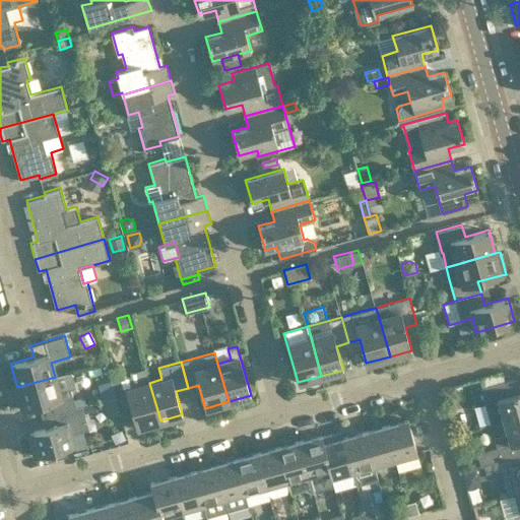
[(131,376),(111,381),(119,407),(130,404),(133,415),(136,428),(160,420),(149,384),(149,383),(145,368),(130,372),(131,376)]
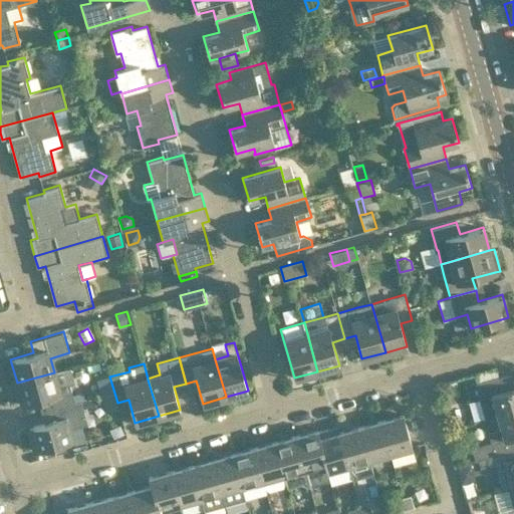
[(54,372),(17,382),(23,405),(46,398),(49,410),(75,403),(72,394),(69,382),(74,381),(70,366),(54,370),(54,372)]
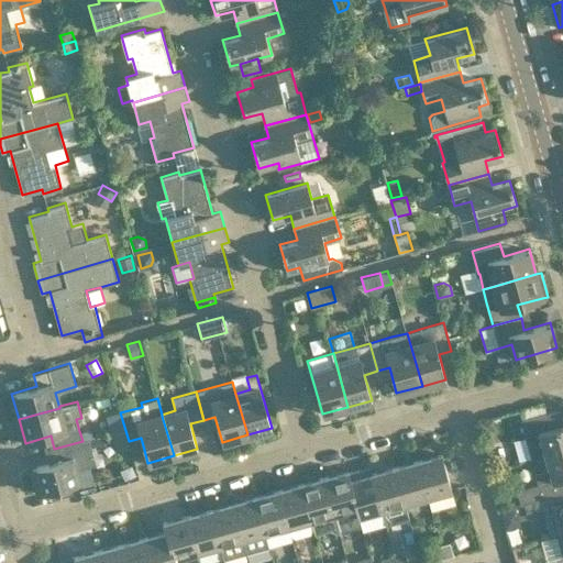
[(532,461),(545,456),(562,452),(562,423),(560,424),(555,410),(520,420),(532,461)]
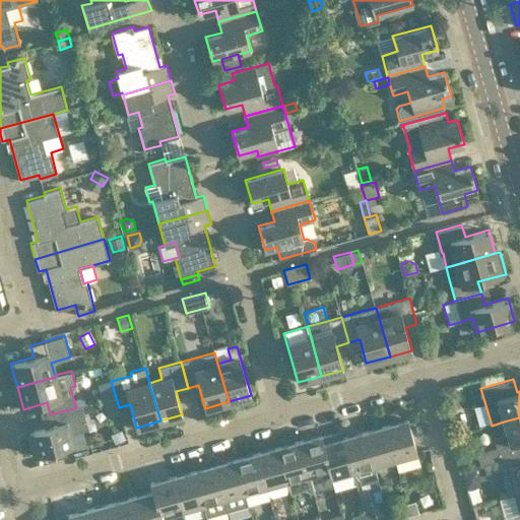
[(98,385),(103,403),(114,399),(109,382),(98,385)]
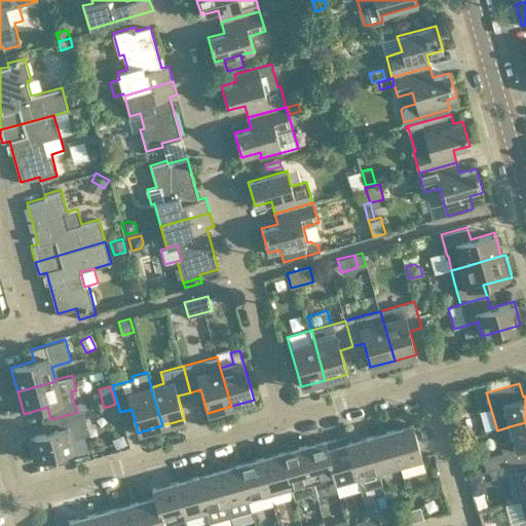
[(457,393),(446,397),(450,411),(451,414),(462,411),(457,393)]
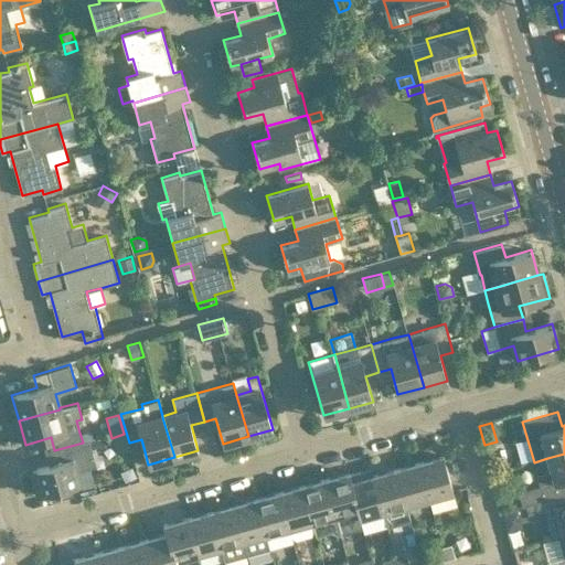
[(85,432),(80,433),(83,443),(89,440),(93,439),(91,430),(85,432)]
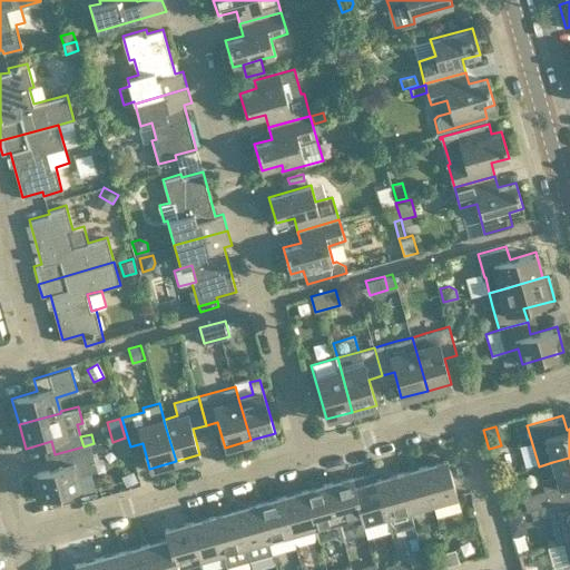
[(130,457),(125,438),(112,442),(117,460),(130,457)]
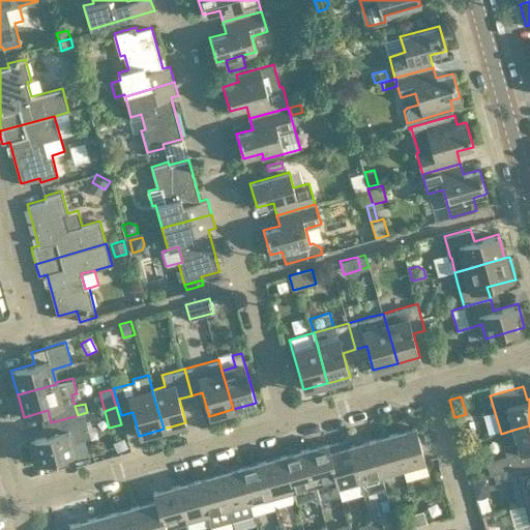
[(96,410),(84,413),(86,420),(98,417),(96,410)]
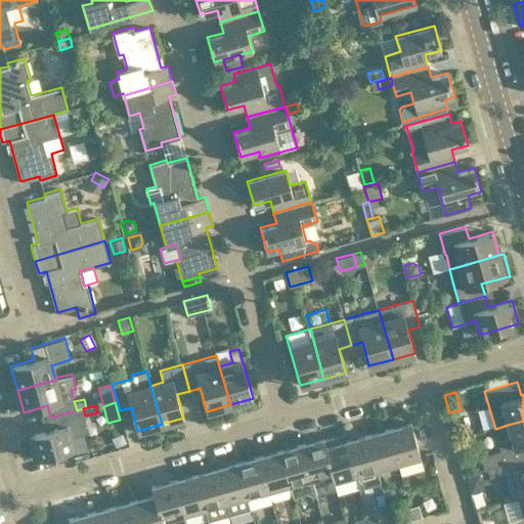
[(134,419),(131,407),(120,410),(123,423),(134,419)]
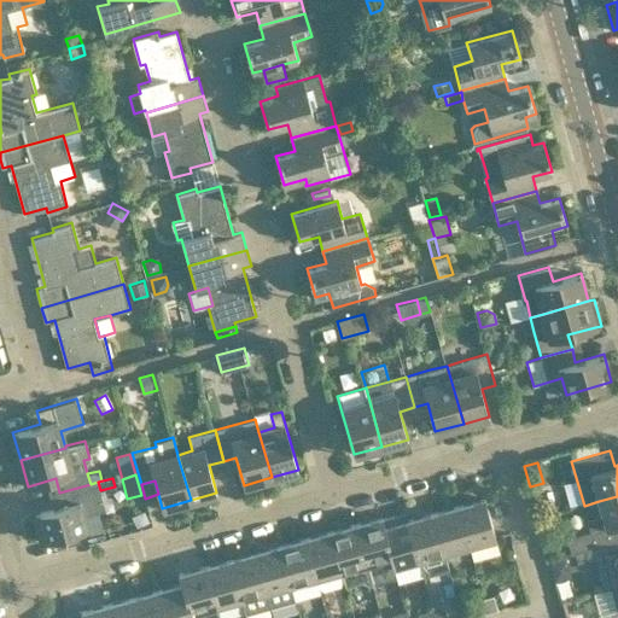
[(63,506),(35,513),(44,541),(54,538),(57,547),(80,541),(77,531),(88,529),(85,516),(106,509),(100,490),(98,482),(91,484),(59,493),(63,506)]
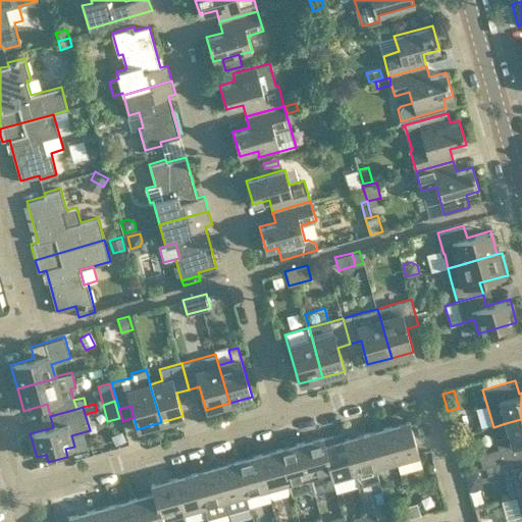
[(483,468),(494,465),(521,457),(521,419),(506,423),(509,435),(497,438),(499,450),(480,455),(483,468)]
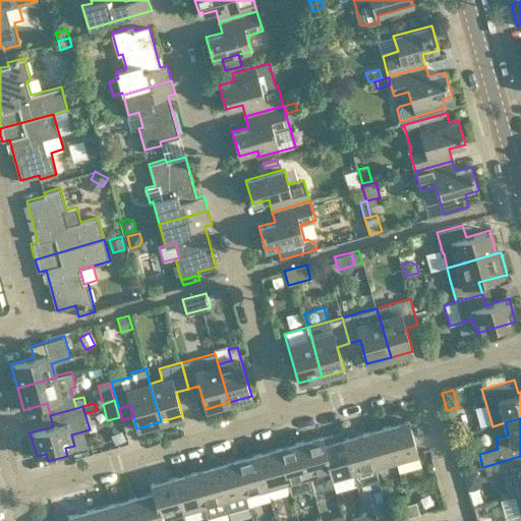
[(408,419),(387,425),(397,459),(418,454),(408,419)]
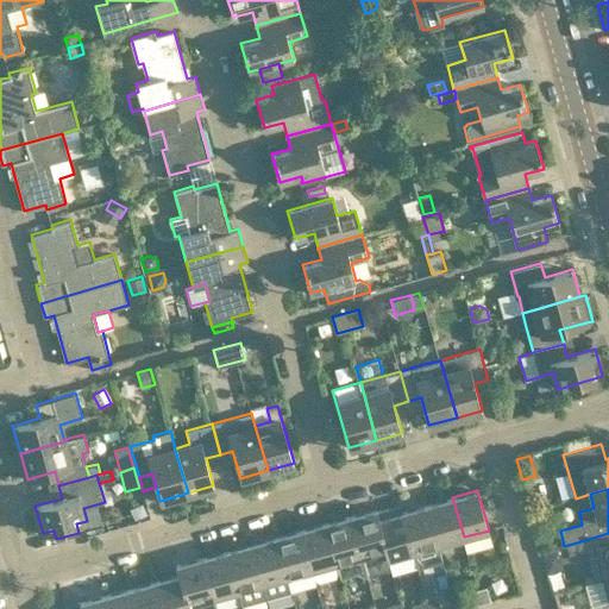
[(452,497),(428,504),(439,544),(464,537),(452,497)]
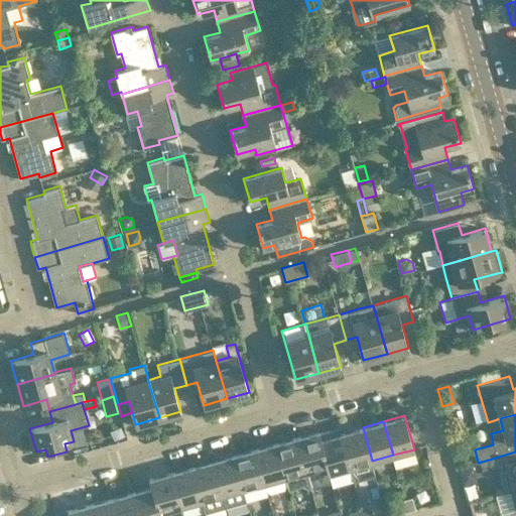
[(363,427),(342,433),(351,467),(354,481),(374,475),(371,462),(372,461),(363,427)]
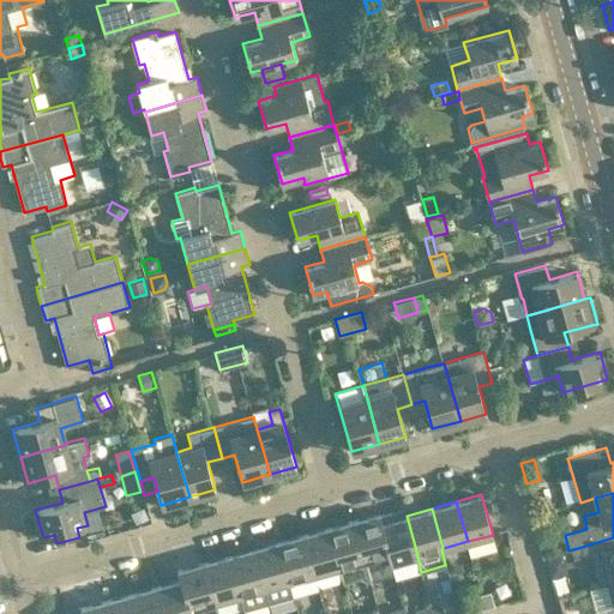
[(379,513),(354,521),(371,581),(395,573),(392,564),(391,564),(389,554),(390,554),(381,524),(384,523),(383,522),(383,523),(379,513)]
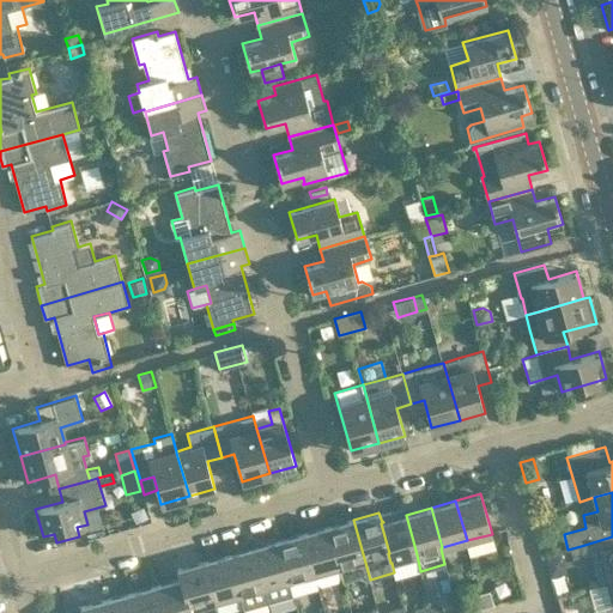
[(383,522),(381,523),(389,553),(388,553),(390,563),(392,563),(394,572),(395,578),(420,571),(417,554),(406,515),(382,521),(383,522)]
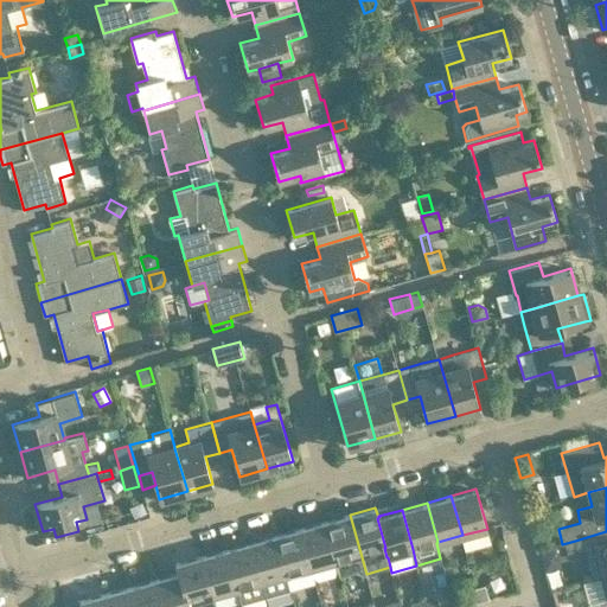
[(350,515),(325,521),(336,561),(340,575),(356,570),(360,573),(366,574),(350,515)]
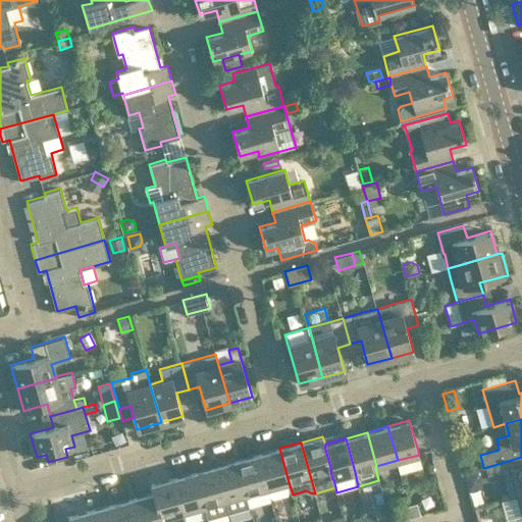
[(279,448),(259,454),(268,487),(289,482),(279,448)]
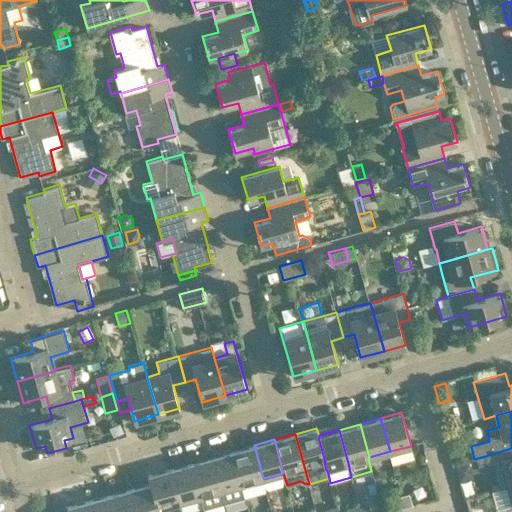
[(254,445),(233,451),(242,484),(263,478),(254,445)]
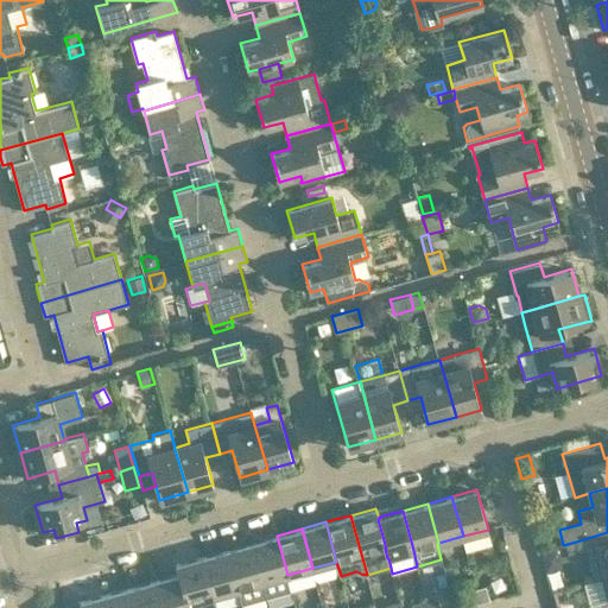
[(607,532),(607,533),(576,542),(578,549),(588,546),(590,557),(588,562),(590,570),(595,572),(597,580),(601,578),(607,576),(607,532)]
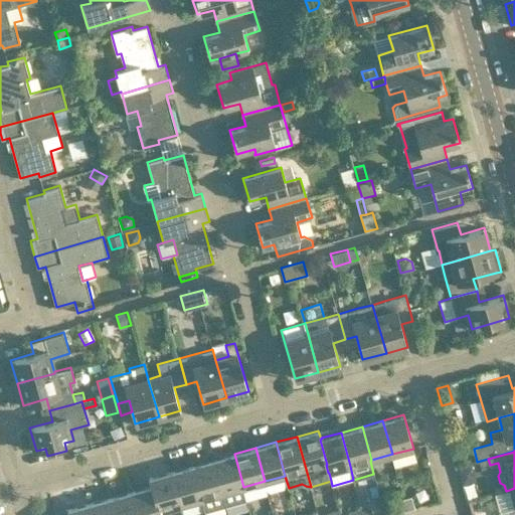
[(234,454),(213,460),(226,506),(246,500),(243,487),(234,454)]
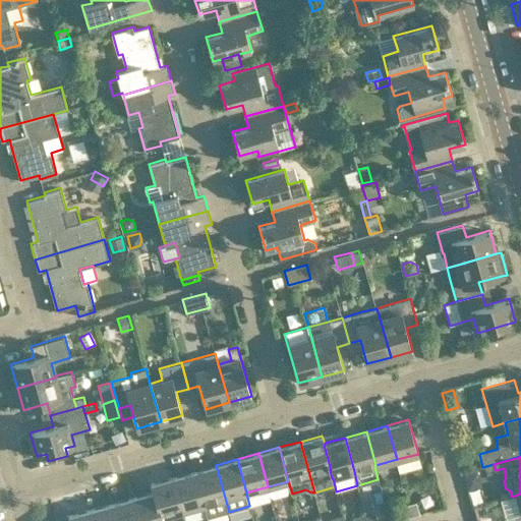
[(216,465),(194,471),(204,505),(208,517),(229,512),(216,465)]
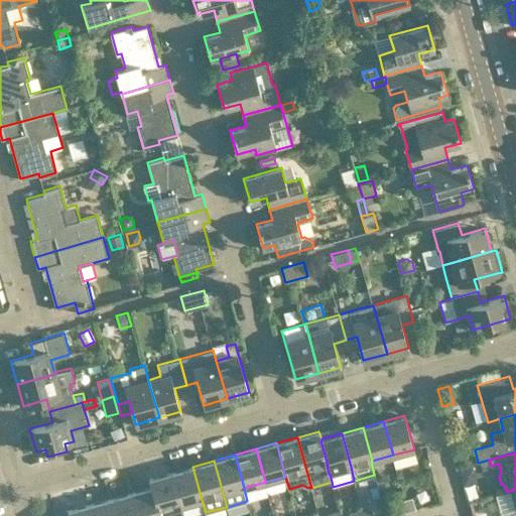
[(192,467),(171,472),(181,506),(202,500),(192,467)]
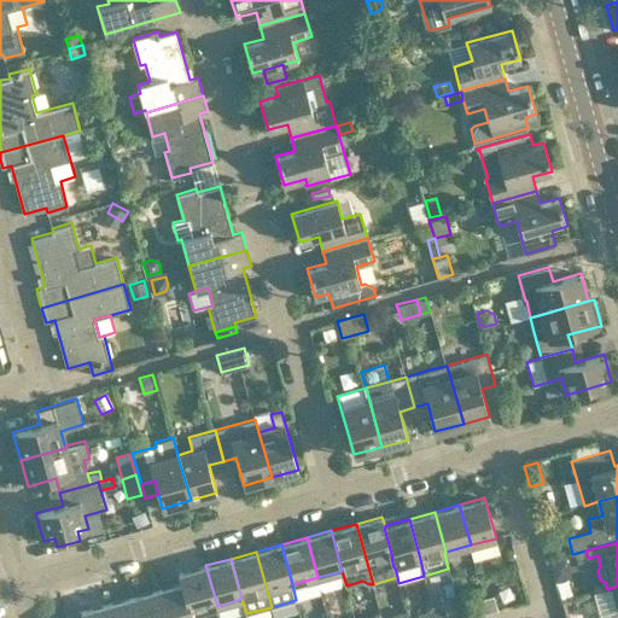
[(181,572),(179,573),(181,583),(191,617),(209,617),(220,616),(217,606),(205,565),(181,572)]
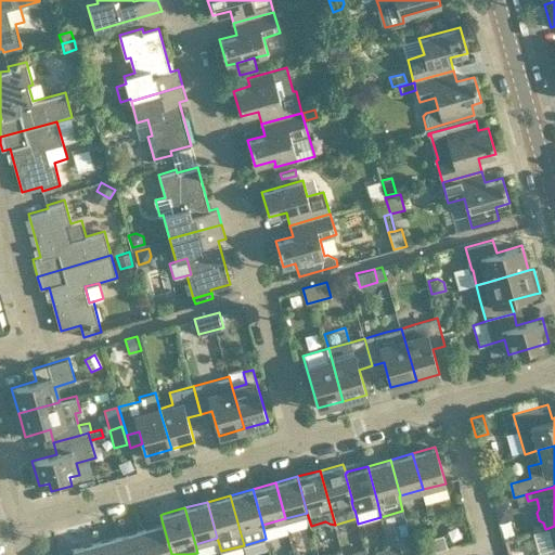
[(171,554),(163,524),(141,530),(147,554),(171,554)]
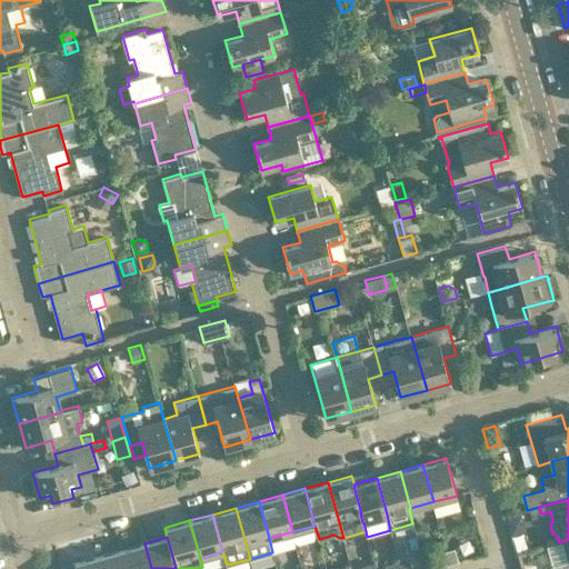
[(151,568),(145,543),(121,549),(127,568),(151,568)]
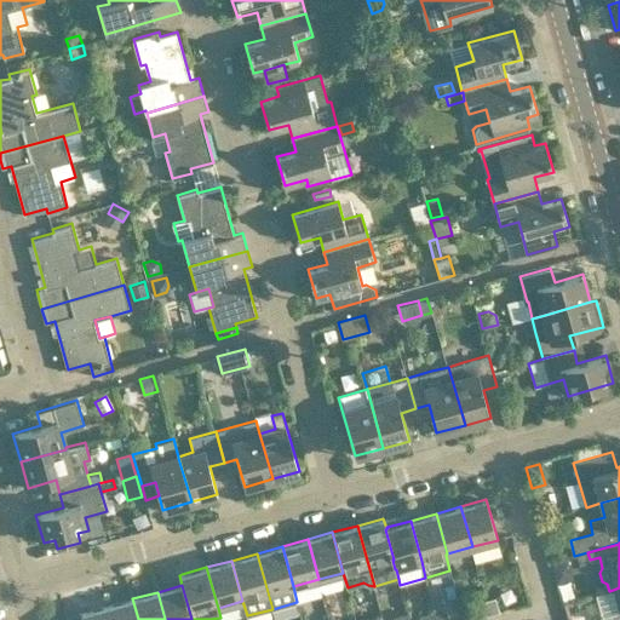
[(495,597),(487,600),(491,614),(499,612),(495,597)]
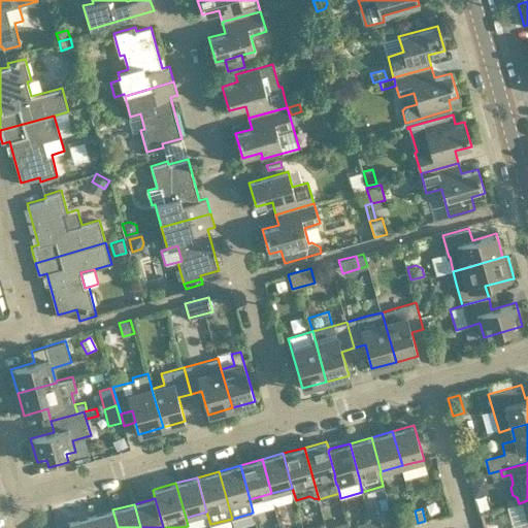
[(91,516),(94,527),(118,527),(112,509),(91,516)]
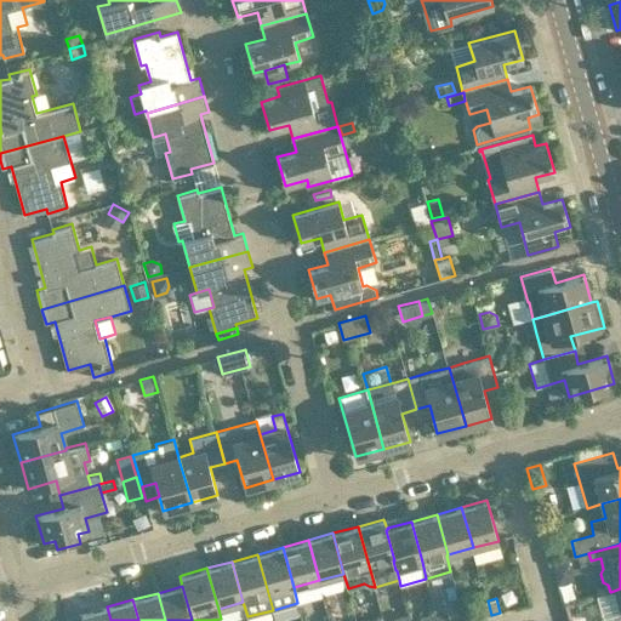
[(491,615),(488,600),(477,603),(482,617),(491,615)]
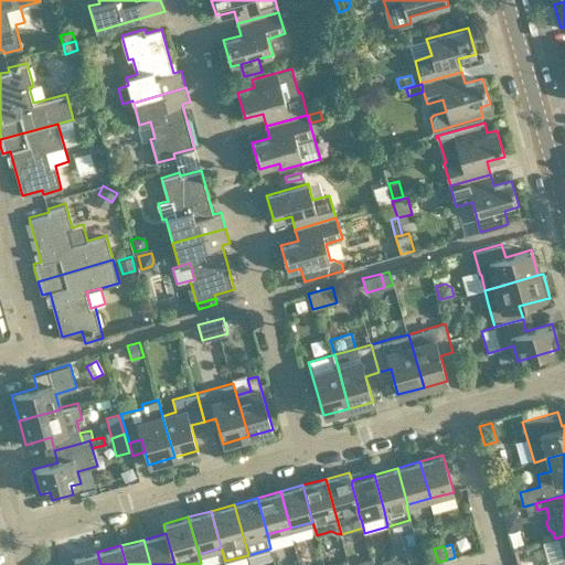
[(61,564),(100,564),(97,552),(60,563),(61,564)]
